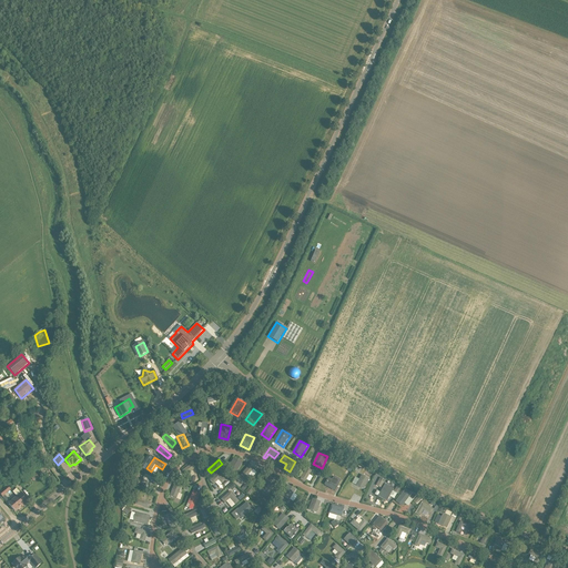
[(242,465),(234,459),(227,470),(235,476),(242,465)]
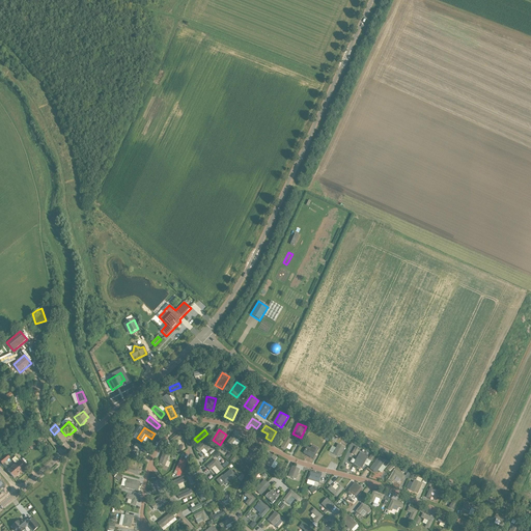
[(179,434),(171,441),(174,445),(184,439),(179,434)]
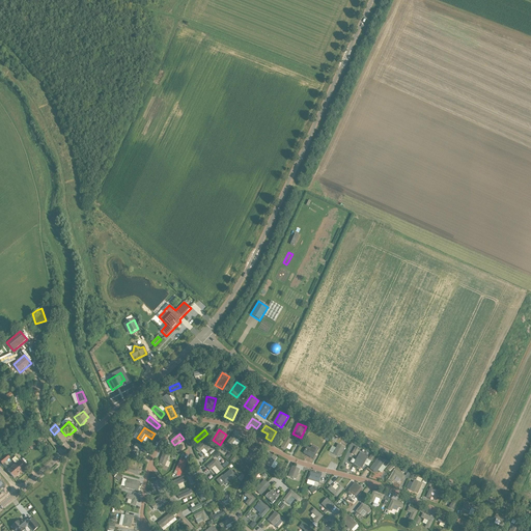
[(236,440),(232,437),(225,445),(232,452),(236,448),(232,445),(236,440)]
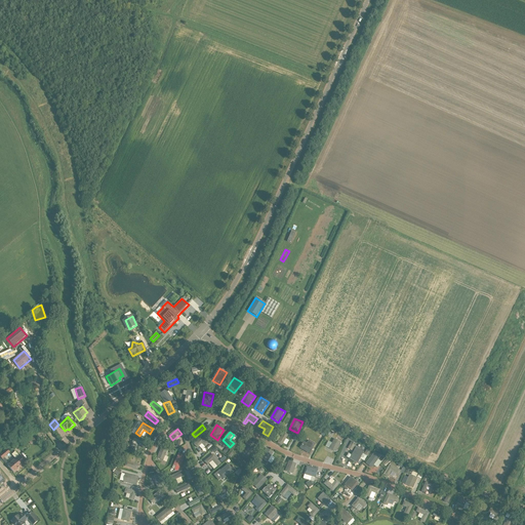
[(289,436),(284,433),(278,444),(282,447),(289,436)]
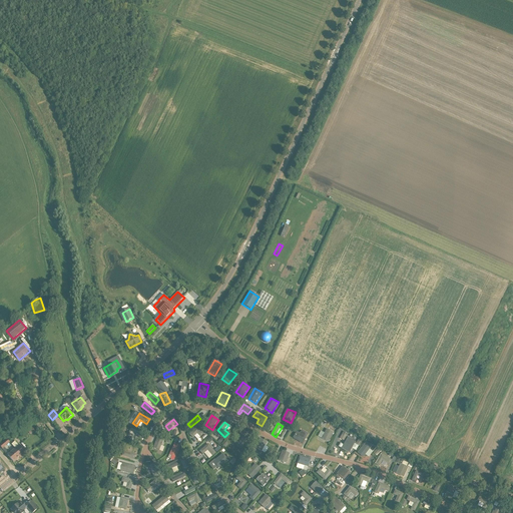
[(197,434),(200,438),(204,434),(197,428),(190,435),(193,438),(197,434)]
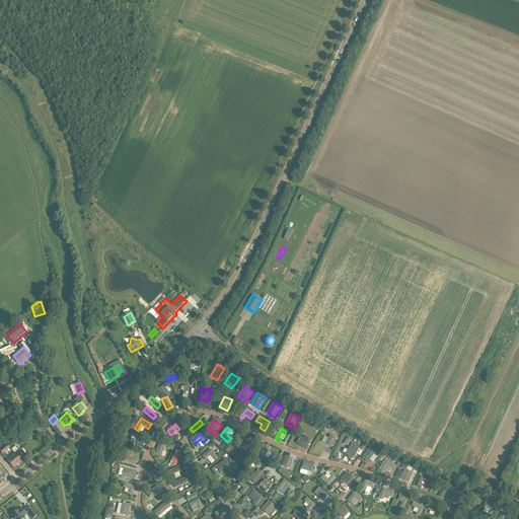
[(144,447),(147,440),(133,434),(131,440),(144,447)]
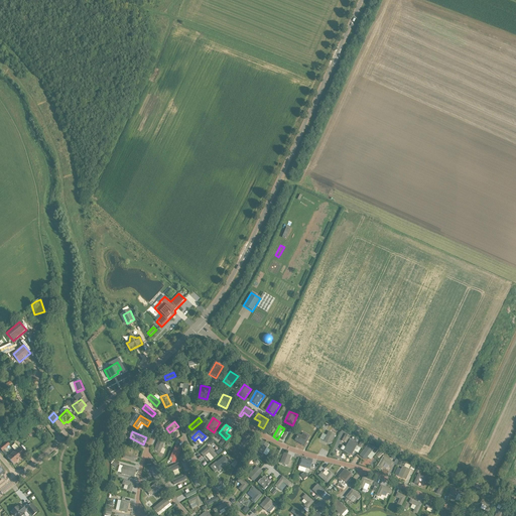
[(297,442),(304,446),(306,442),(309,436),(303,433),(303,432),(301,435),(299,434),(298,434),(294,440),(297,442)]
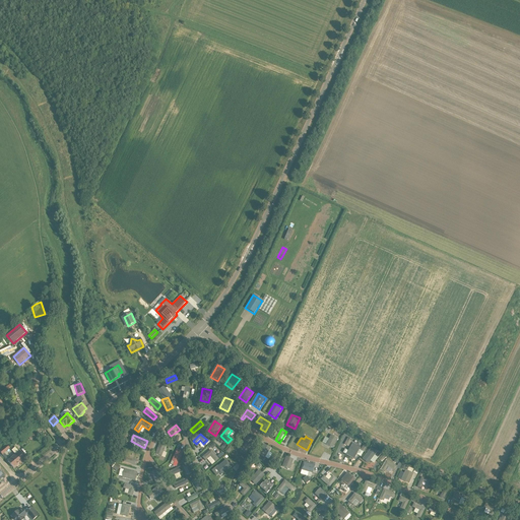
[(339,439),(331,436),(326,445),(334,449),(339,439)]
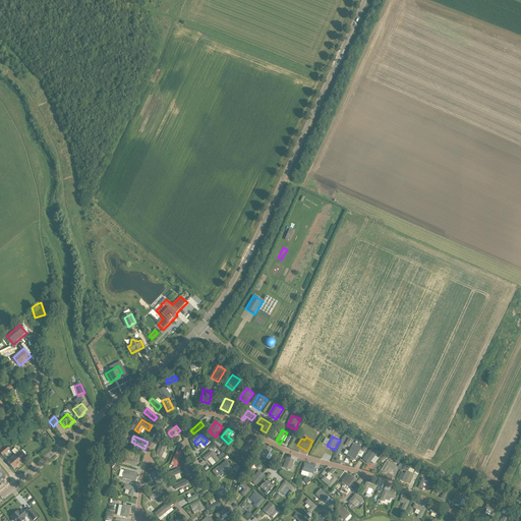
[(254,444),(247,439),(239,449),(246,455),(254,444)]
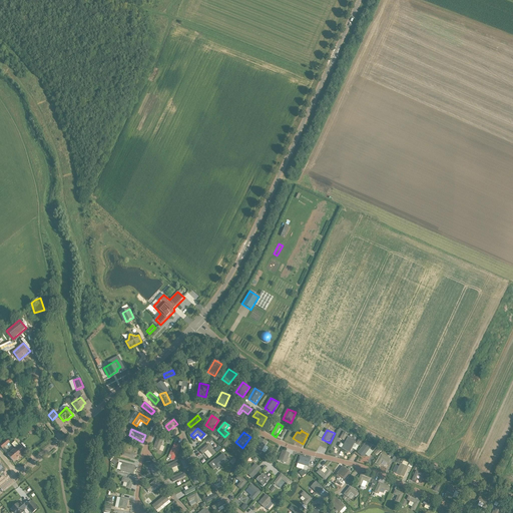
[(165,439),(158,436),(153,449),(160,452),(165,439)]
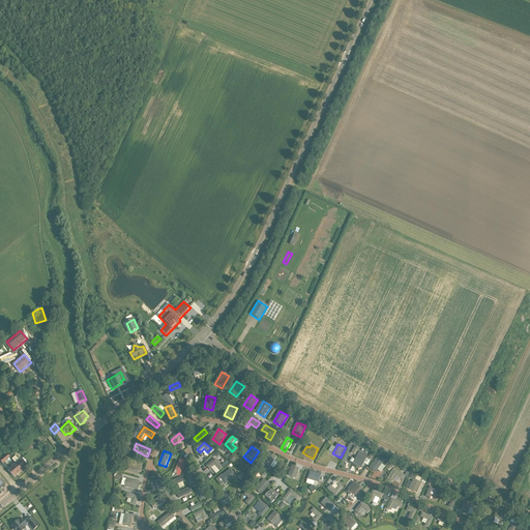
[(359,452),(353,465),(361,469),(367,458),(359,452)]
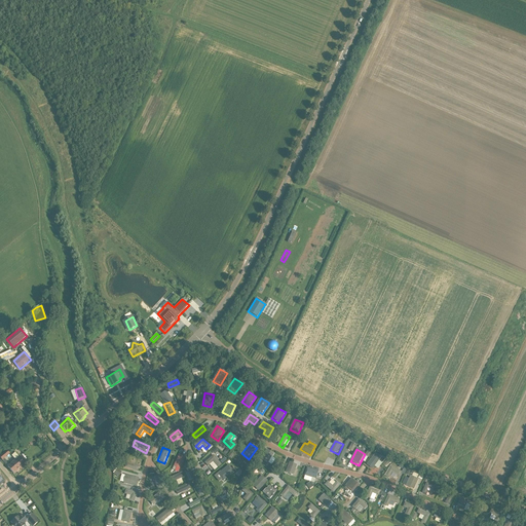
[(267,450),(262,459),(268,463),(274,454),(267,450)]
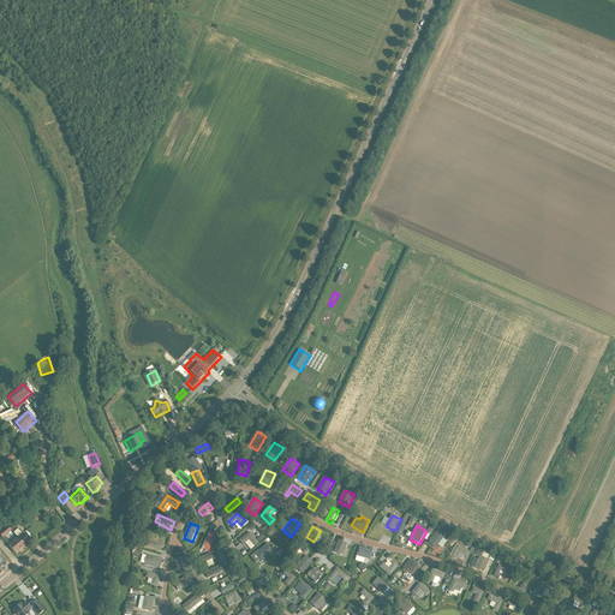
[(0,533),(0,535),(3,538),(12,531),(9,527),(0,533)]
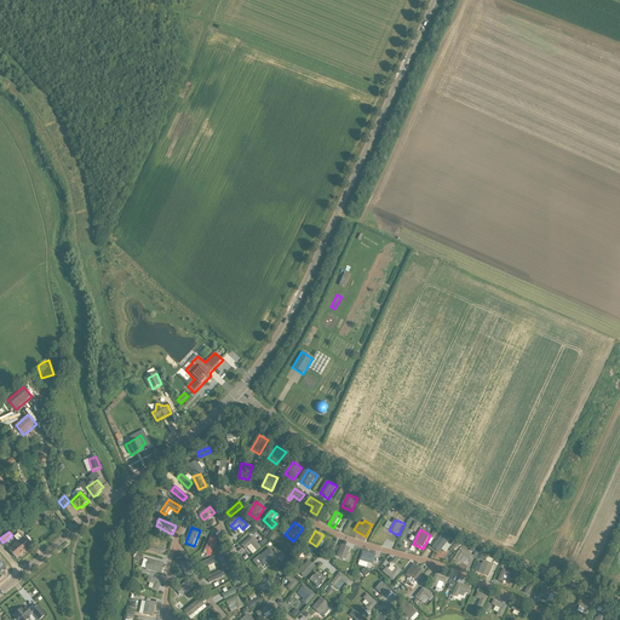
[(451,539),(443,533),(432,547),(440,554),(451,539)]
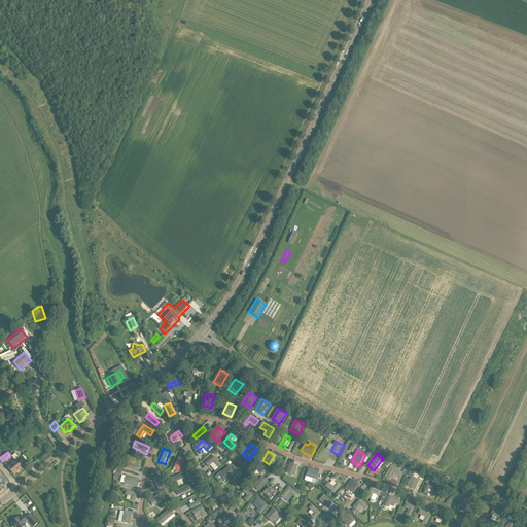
[(8,467),(13,475),(25,465),(15,454),(11,457),(15,461),(8,467)]
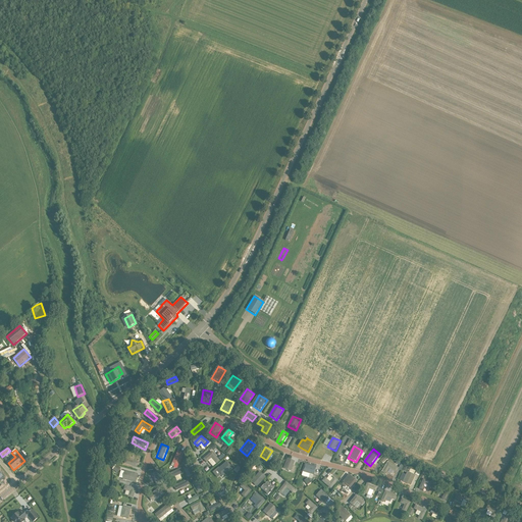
[(184,454),(178,451),(172,463),(178,466),(184,454)]
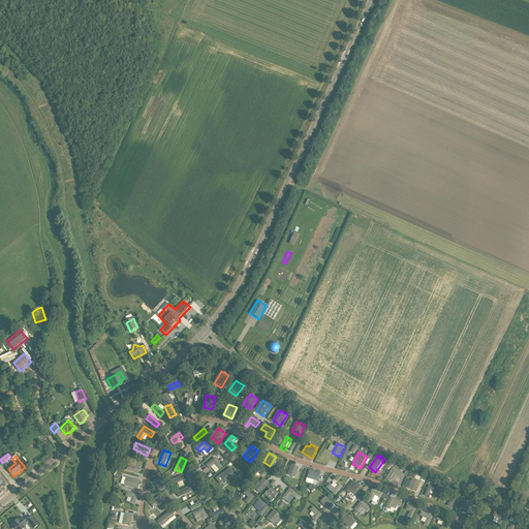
[(215,465),(219,471),(223,468),(215,459),(207,466),(210,469),(215,465)]
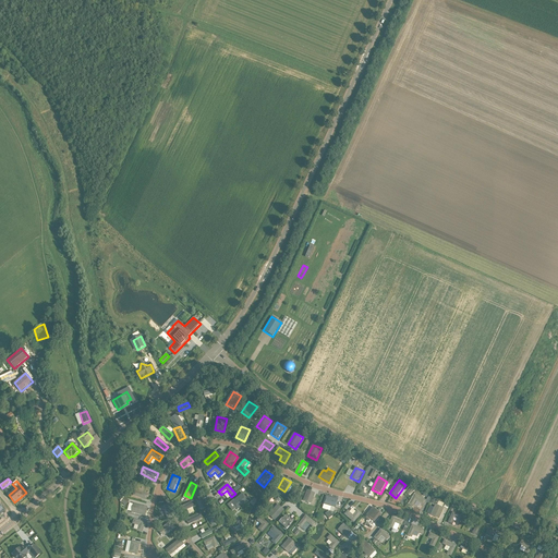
[(411,487),(405,493),(410,496),(415,489),(411,487)]
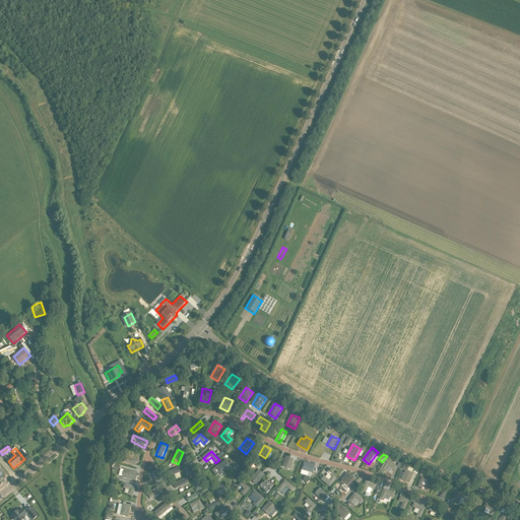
[(286,457),(282,467),(290,470),(295,460),(286,457)]
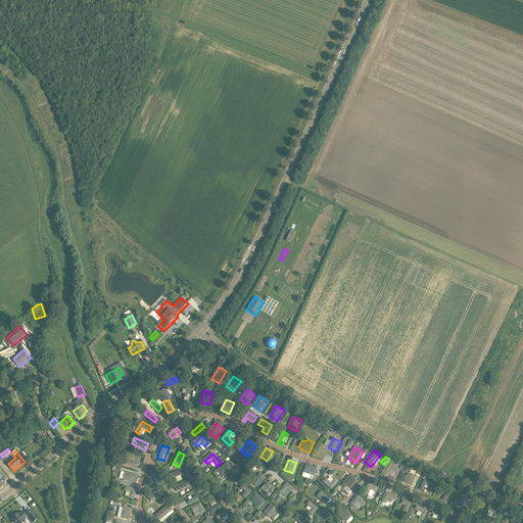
[(138,470),(140,465),(127,461),(125,466),(138,470)]
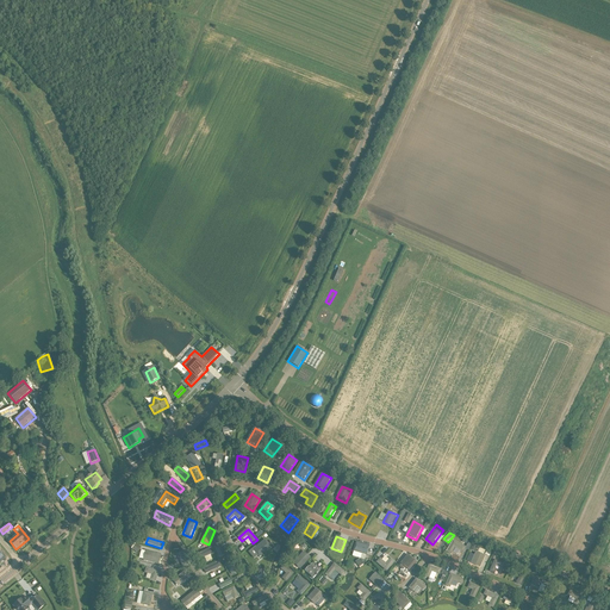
[(272,548),(266,541),(253,551),(260,559),(272,548)]
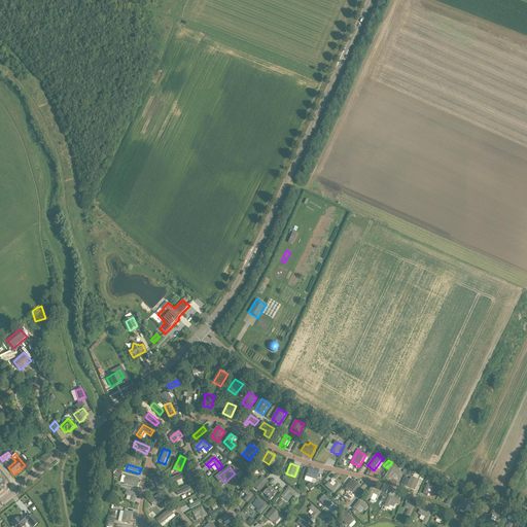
[(403,475),(392,467),(386,478),(390,480),(393,475),(400,479),(403,475)]
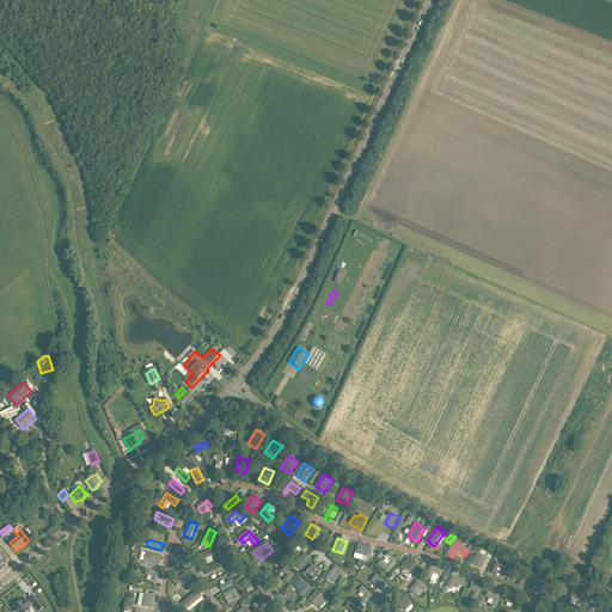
[(368,557),(371,548),(359,544),(355,554),(368,557)]
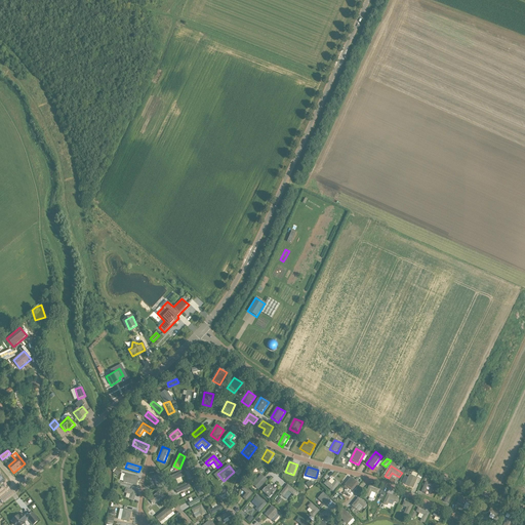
[(189,469),(185,471),(189,480),(193,478),(189,469)]
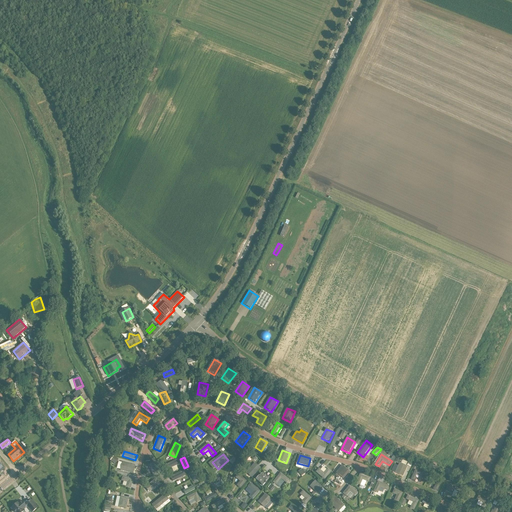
[(179,464),(177,460),(165,466),(166,470),(179,464)]
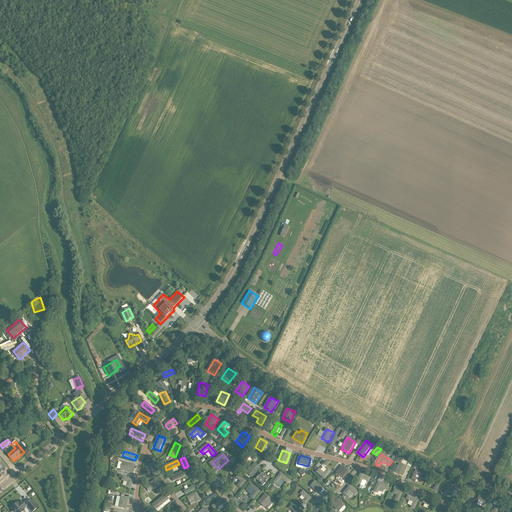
[(134,474),(136,466),(123,463),(121,471),(134,474)]
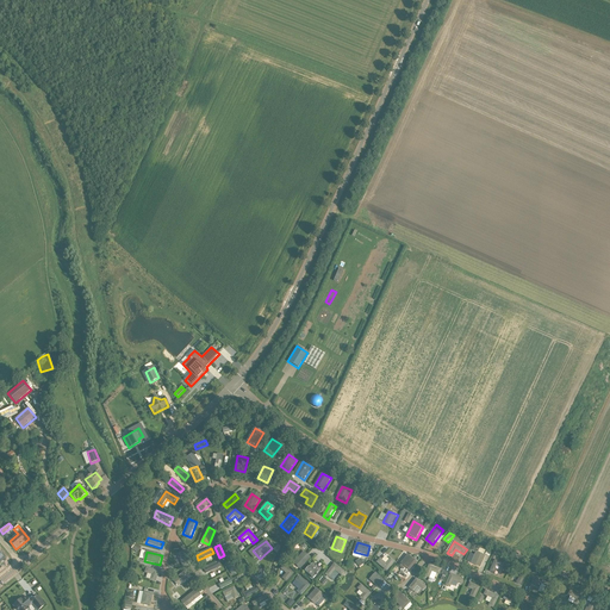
[(182,552),(178,554),(184,568),(188,566),(182,552)]
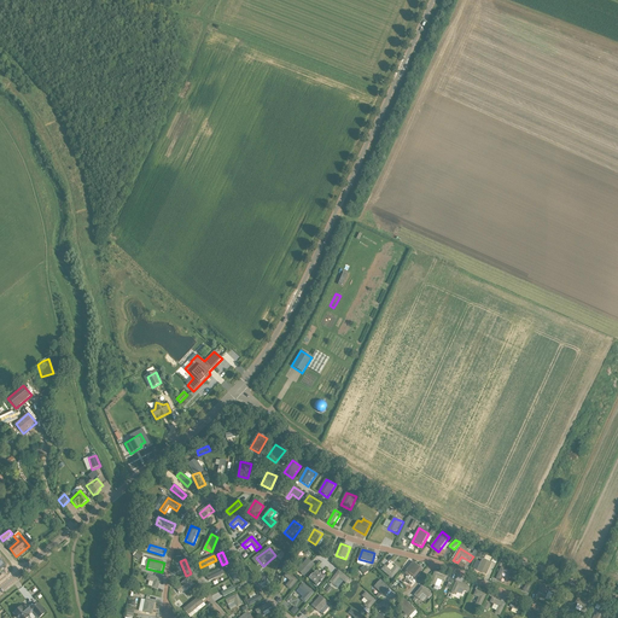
[(315,566),(308,559),(297,571),(304,577),(315,566)]
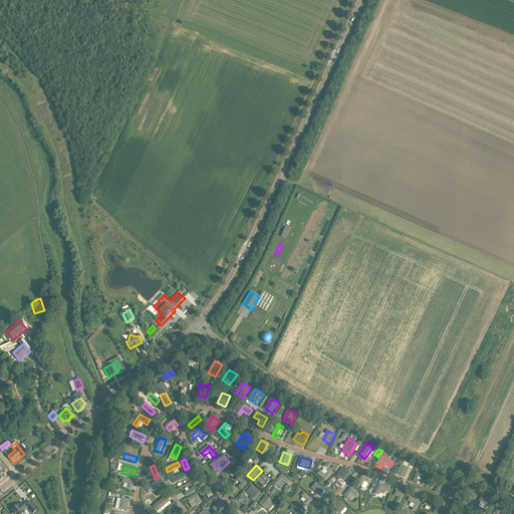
[(410,469),(402,466),(398,476),(405,479),(410,469)]
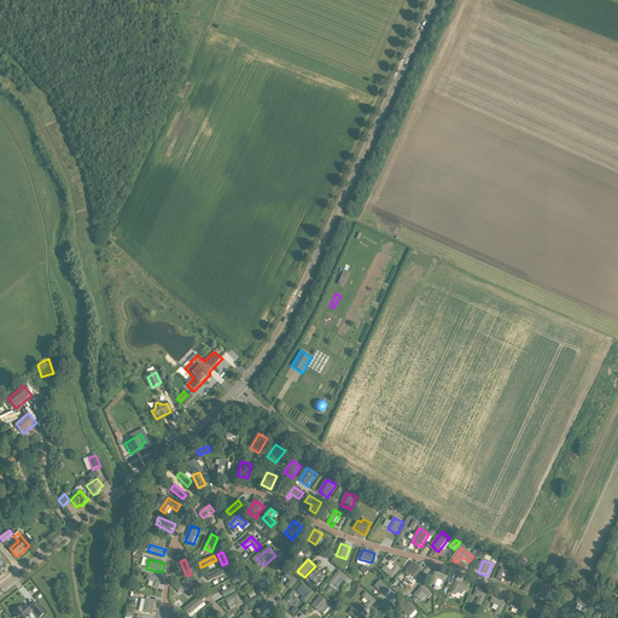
[(420,567),(413,561),(406,571),(413,576),(420,567)]
